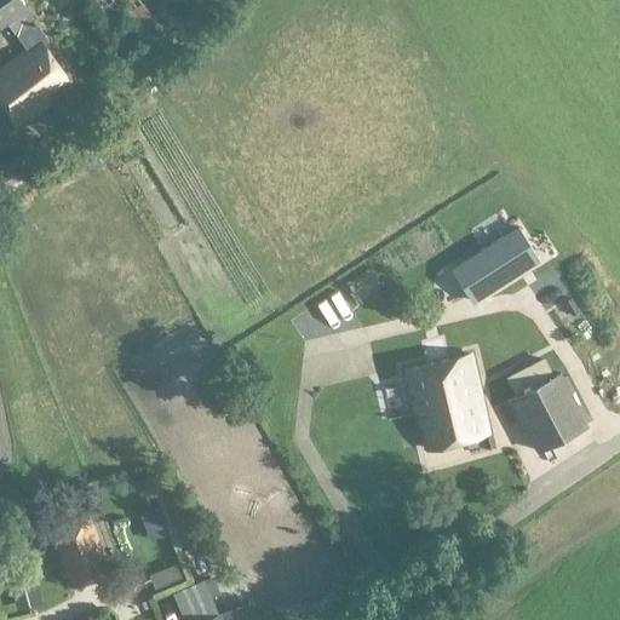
[(0,0),(0,27),(27,9),(19,0),(0,0)]
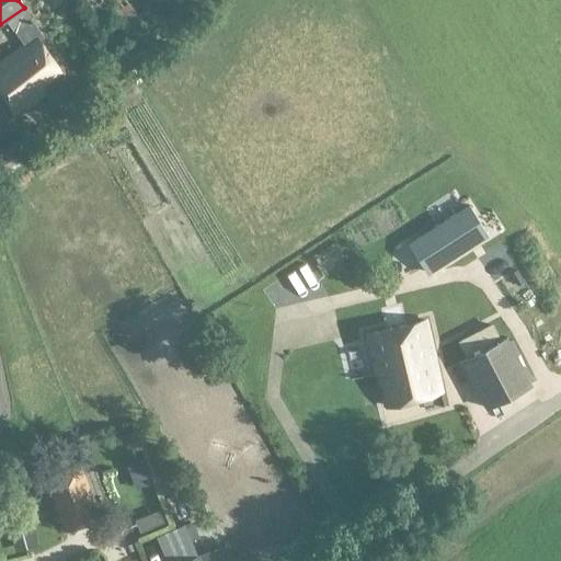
[(42,35),(30,19),(13,32),(23,45),(0,61),(0,92),(15,113),(44,91),(50,100),(70,86),(38,38),(42,35)]
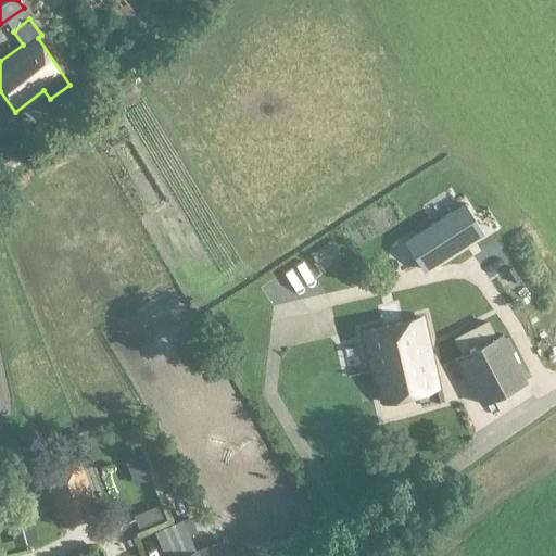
[(0,149),(0,177),(27,158),(13,139),(0,149)]
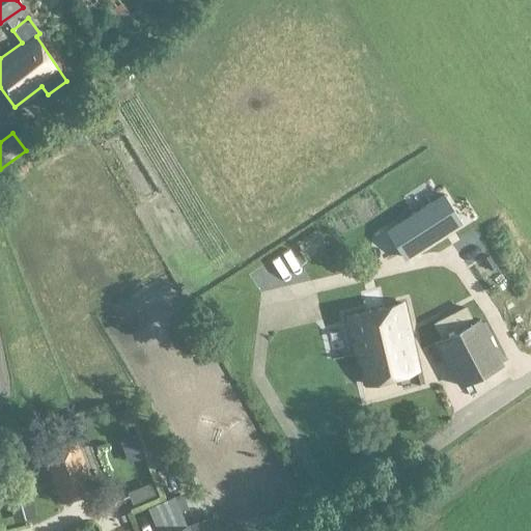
[(404,259),(462,222),(443,193),(386,230),(404,259)]
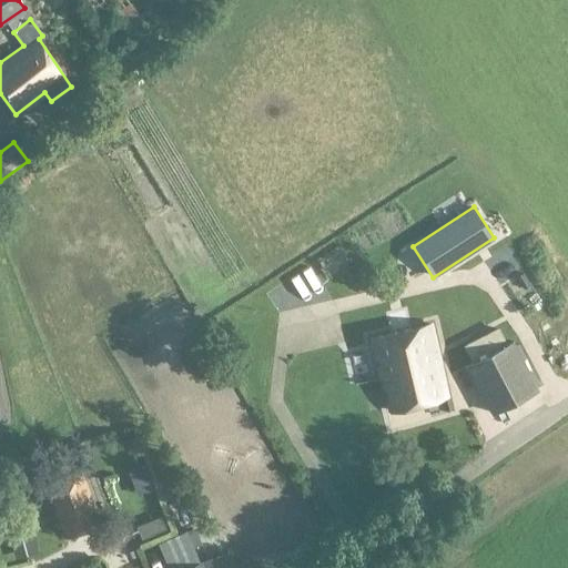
[(426,325),(371,338),(379,378),(384,377),(383,376),(438,361),(430,325),(426,325)]
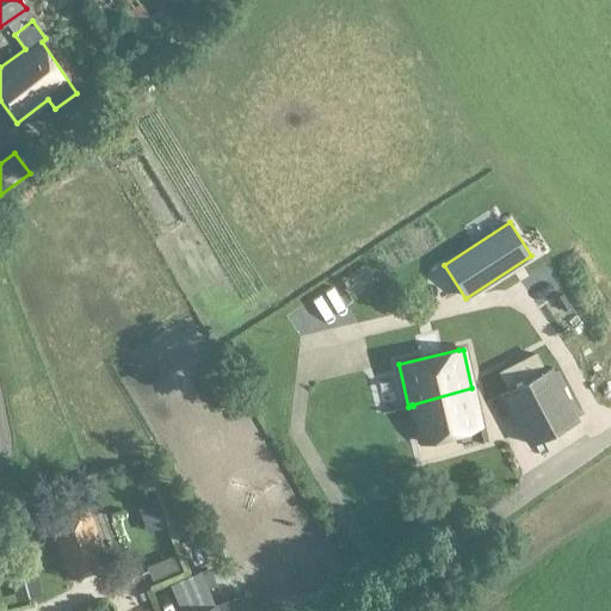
[(536,355),(499,374),(507,390),(503,393),(529,444),(578,418),(551,368),(544,371),(536,355)]
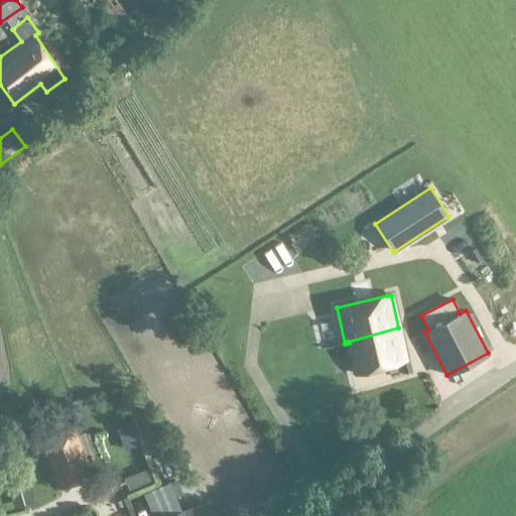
[(398,328),(348,342),(349,343),(356,373),(405,359),(398,328)]
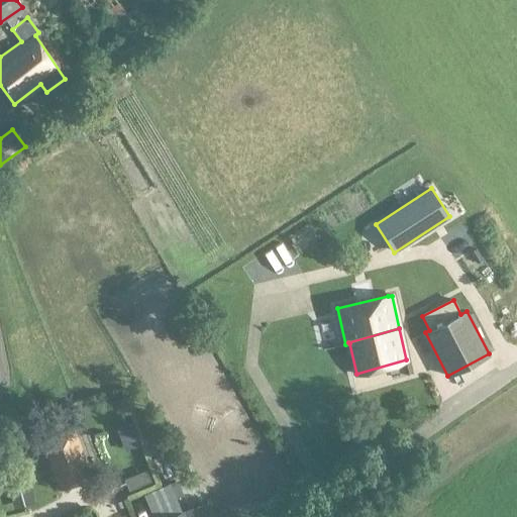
[(498,334),(485,341),(494,357),(507,350),(498,334)]
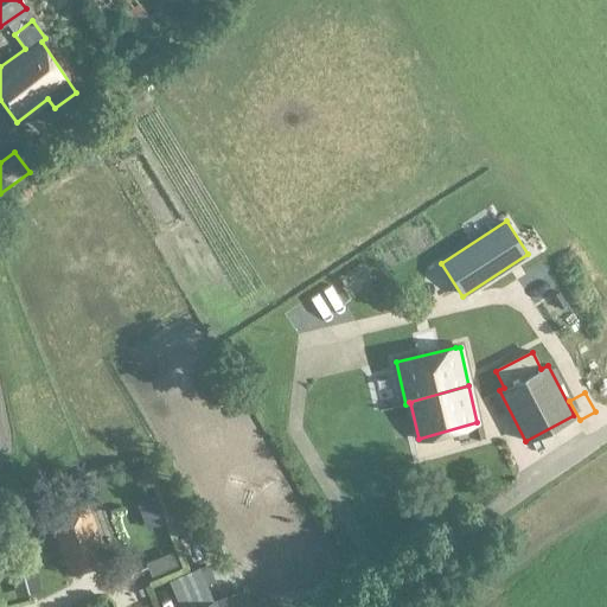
[(50,522),(53,532),(70,576),(110,561),(89,506),(50,522)]
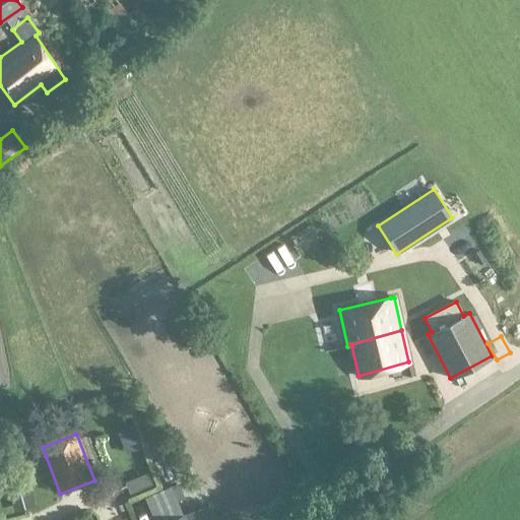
[(213,519),(206,503),(186,512),(167,519),(213,519)]
